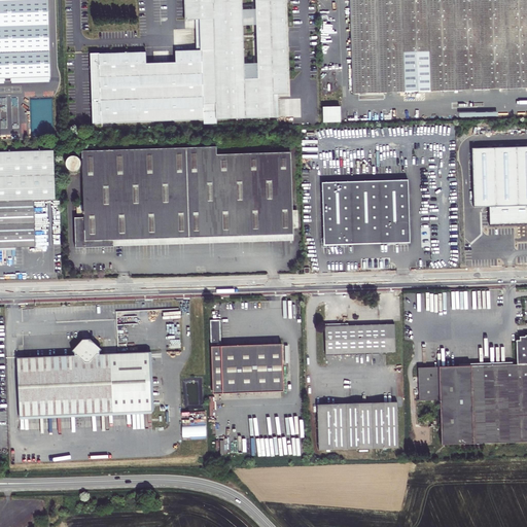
[(47,0),(0,0),(0,78),(11,78),(50,77),(49,51),(47,0)]
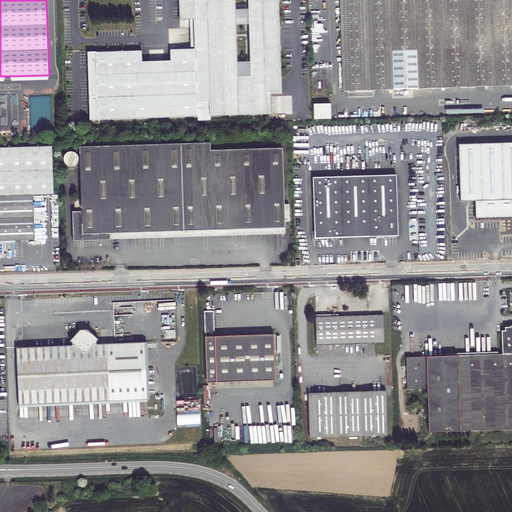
[(273,0),(176,0),(177,22),(205,21),(207,118),(264,116),(263,79),(276,78),(273,0)]
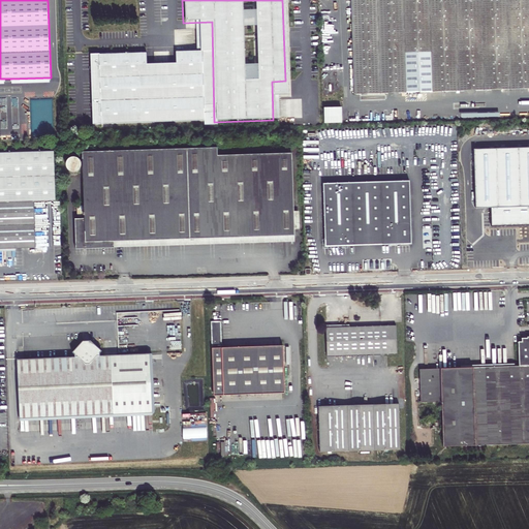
[(528,0),(350,0),(354,94),(528,89),(528,0)]
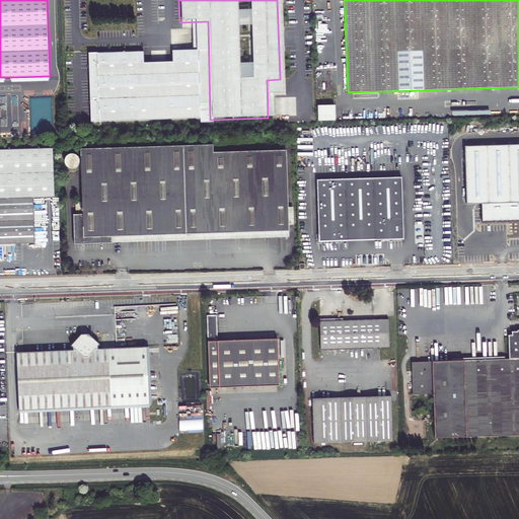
[(94,55),(96,123),(198,120),(196,52),(94,55)]
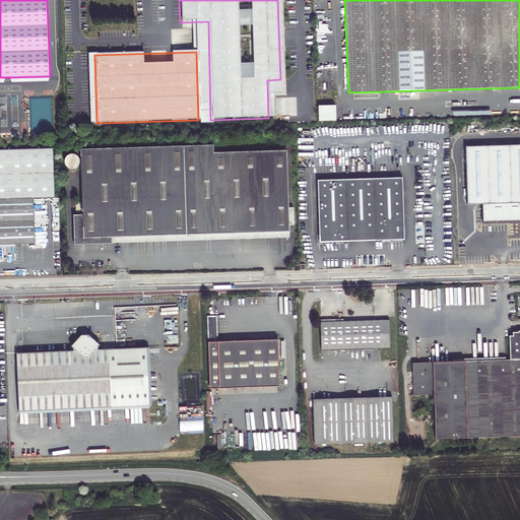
[(319,122),(336,122),(336,106),(318,107),(319,122)]
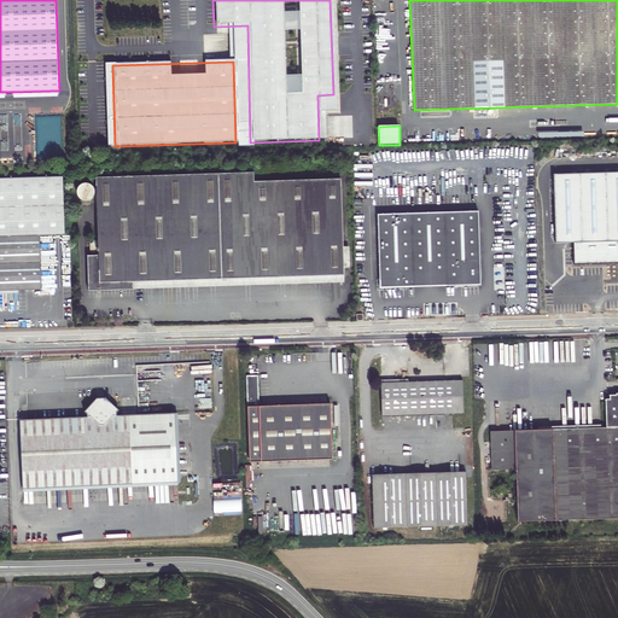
[(254,174),(95,179),(98,256),(87,256),(88,291),(345,284),(342,180),(254,182),(254,174)]
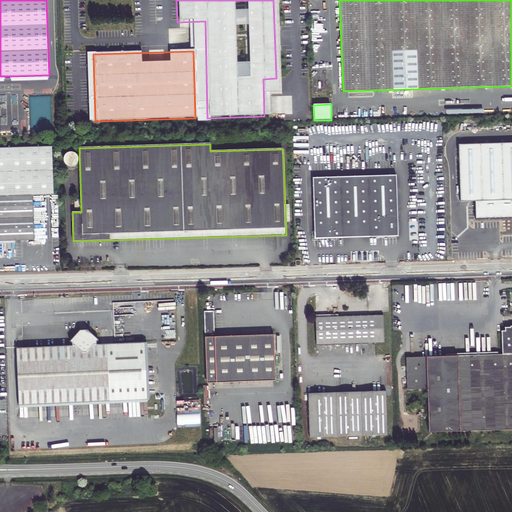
[(0,240),(34,239),(32,195),(53,194),(51,147),(0,148),(0,240)]
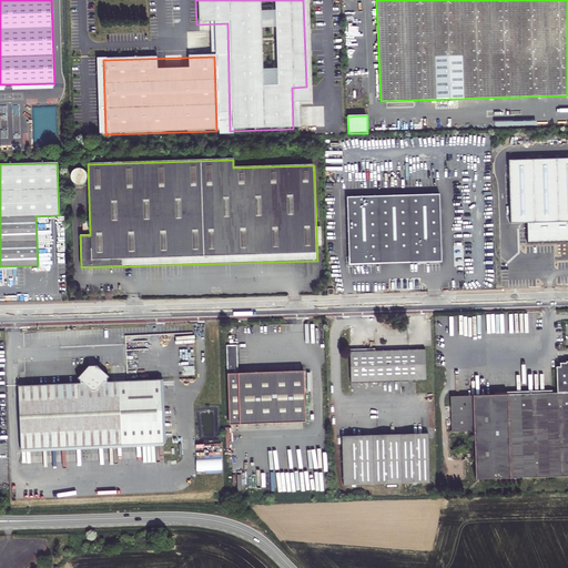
[(70,173),(75,188),(88,182),(82,169),(70,173)]
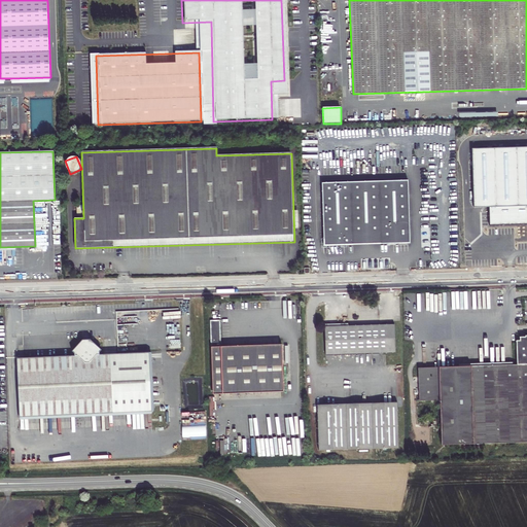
[(322,187),(322,248),(409,247),(408,185),(322,187)]
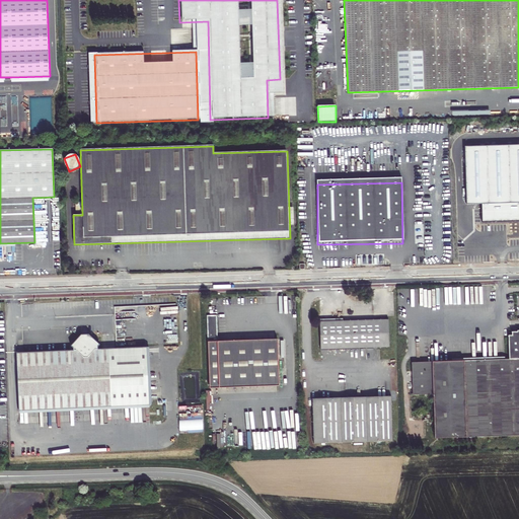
[(214,317),(205,317),(206,390),(276,388),(275,342),(215,344),(214,317)]
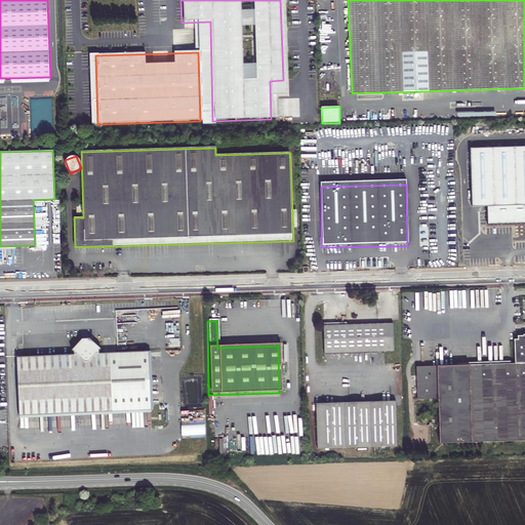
[(387,325),(321,327),(321,356),(388,354),(387,325)]
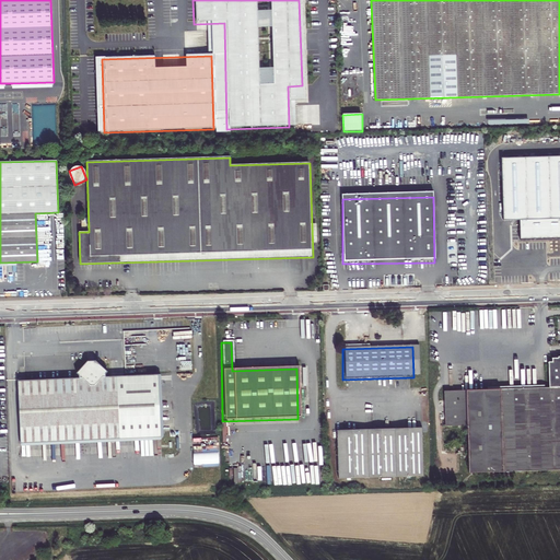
[(546,389),(440,393),(440,428),(463,428),(464,475),(559,471),(559,358),(555,359),(555,360),(549,361),(549,365),(545,364),(546,389)]
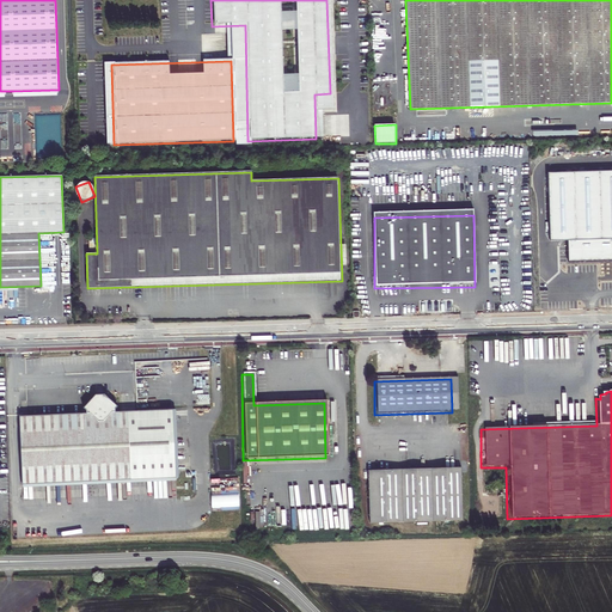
[(17,421),(19,488),(173,481),(171,412),(111,416),(111,414),(114,410),(101,398),(92,398),(80,411),(84,414),(84,417),(17,421)]
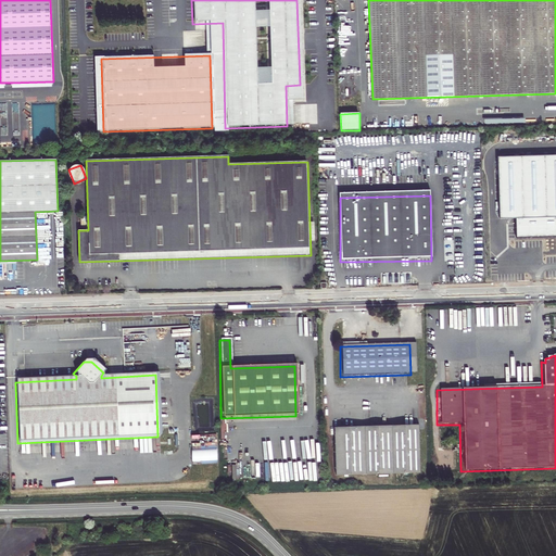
[(412,428),(331,430),(332,477),(414,475),(412,428)]
